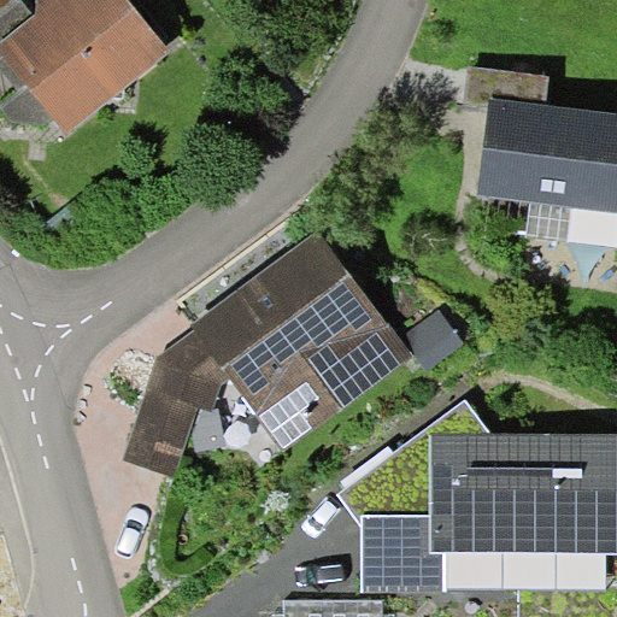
[(17,0),(0,0),(0,16),(18,1),(17,0)]
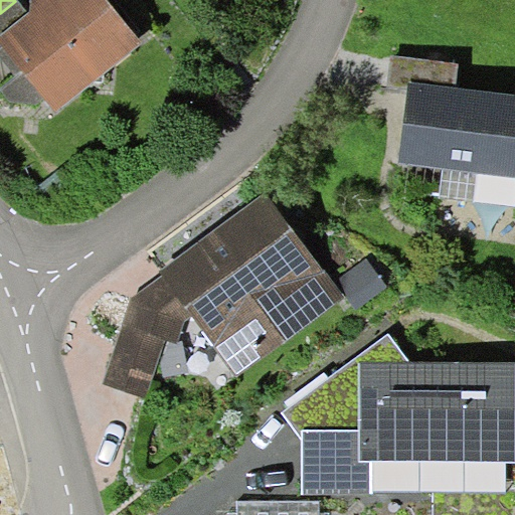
[(19,0),(16,0),(15,1),(0,13),(0,46),(3,45),(0,41),(0,34),(29,12),(19,0)]
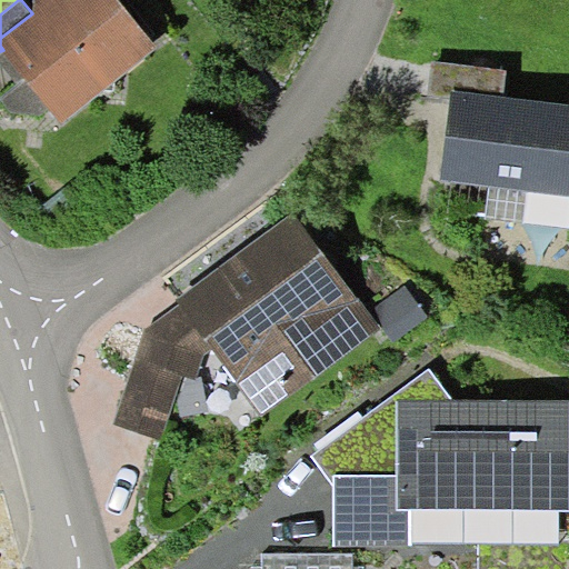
[(32,13),(0,38),(0,46),(3,50),(27,78),(62,122),(156,46),(119,0),(33,0),(33,10),(32,13)]
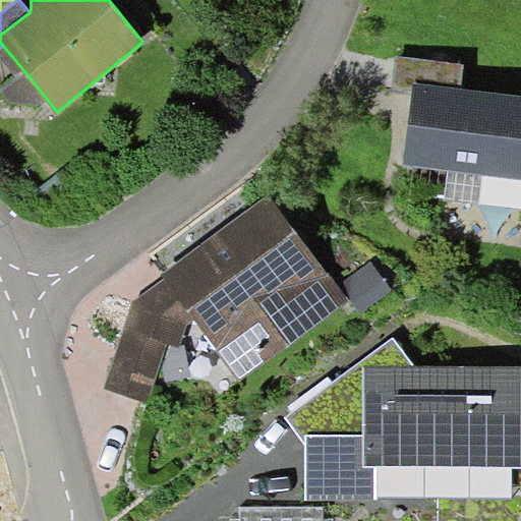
[(0,56),(17,77),(24,71),(3,46),(0,47),(0,56)]
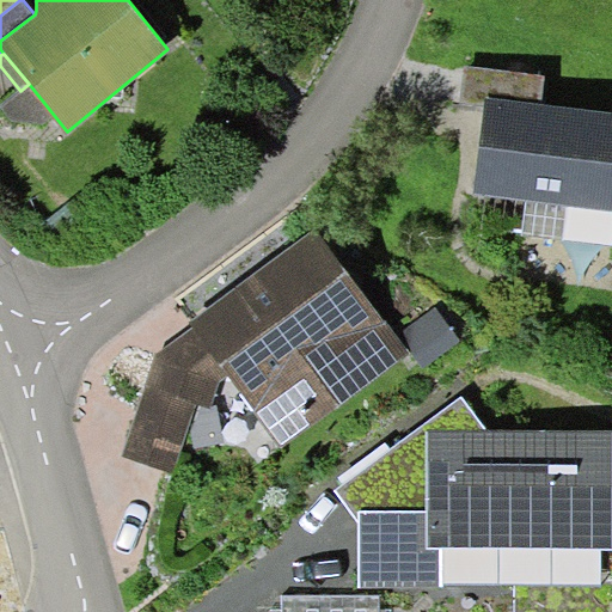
[(544,75),(465,66),(461,103),(485,105),(487,96),(540,102),(544,75)]
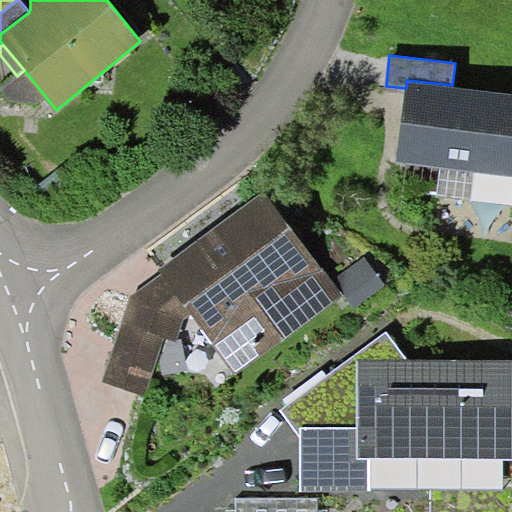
[(406,88),(397,161),(441,166),(511,175),(511,92),(452,85),(407,80),(406,88)]
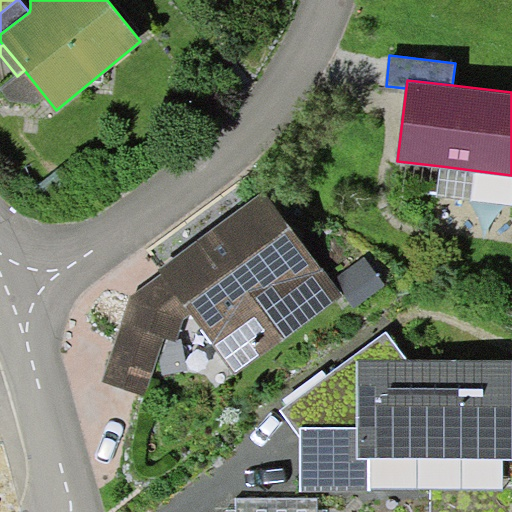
[(511,205),(511,175),(441,166),(437,195),(511,205)]
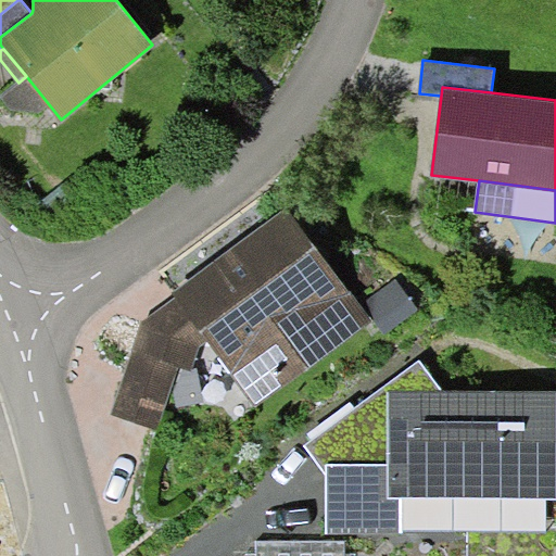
[(179,367),(191,369),(198,348),(210,341),(255,407),(371,320),(287,205),(173,292),(175,297),(141,323),(128,357),(111,414),(156,429),(179,367)]
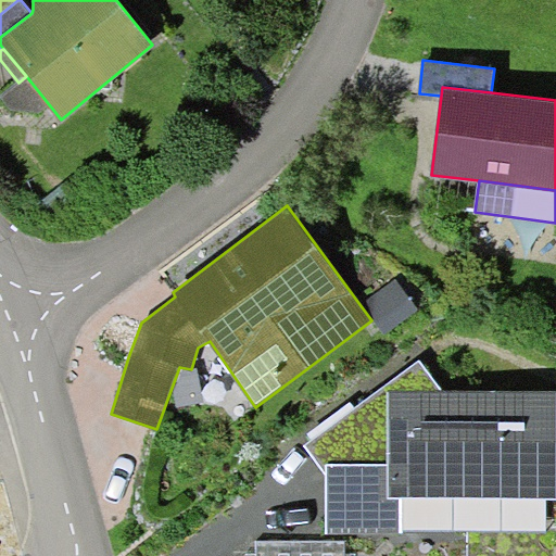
[(395,278),(364,301),(386,331),(417,308),(395,278)]
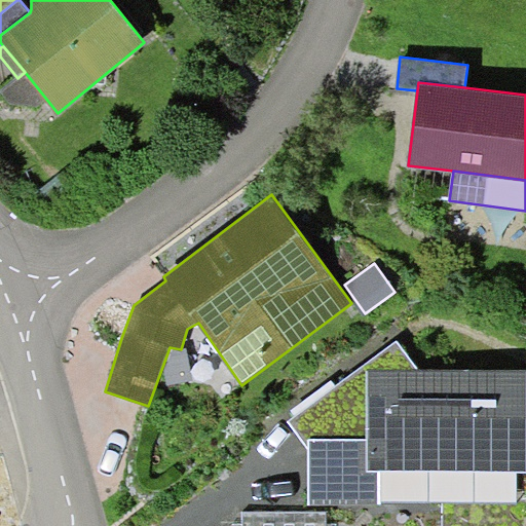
[(418,371),(396,340),(290,422),(310,449),(310,438),(367,438),(367,371),(418,371)]
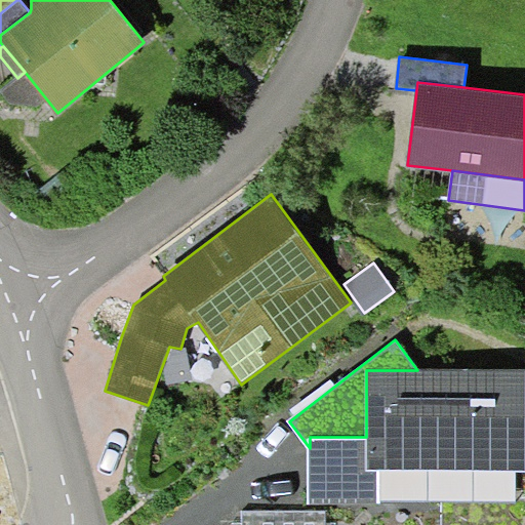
[(524,370),(417,370),(366,370),(366,437),(310,437),(310,448),(310,505),(377,505),(377,472),(524,472),(524,370)]
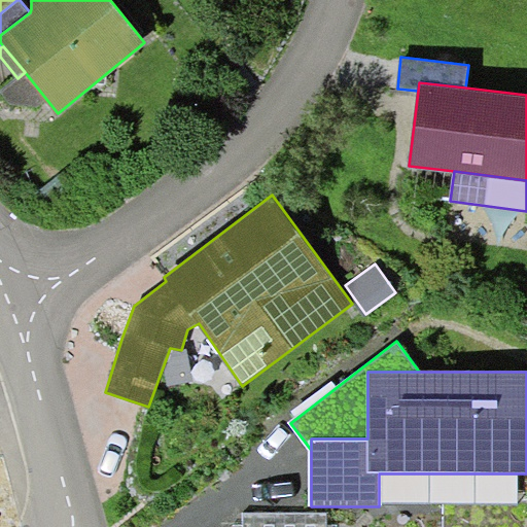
[(325,526),(326,512),(242,512),(242,526),(325,526)]
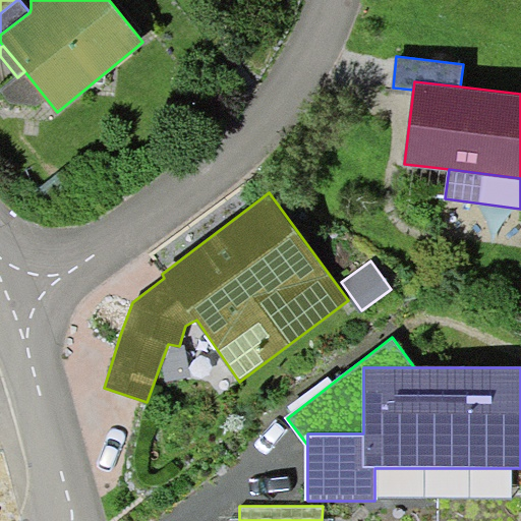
All buildings are outlined.
